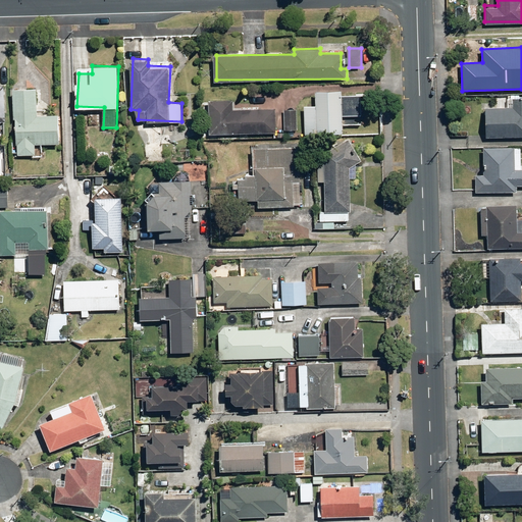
[(38,90),(12,90),(12,107),(14,107),(14,118),(17,118),(17,154),(36,154),(36,143),(60,143),(60,113),(38,113),(38,90)]
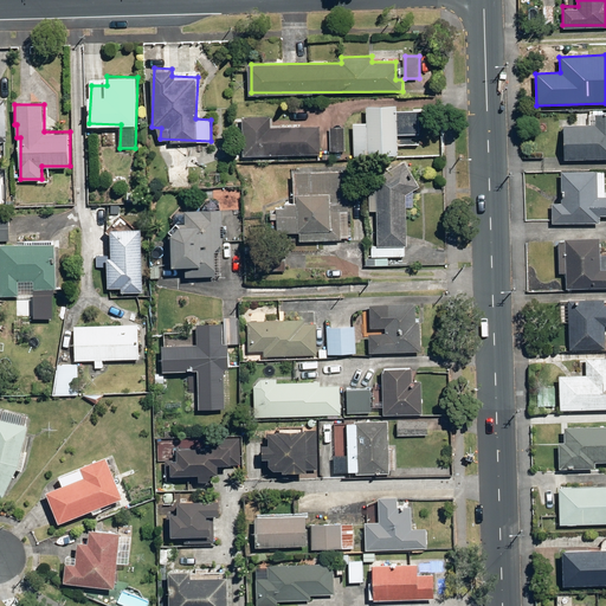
[(398,155),(398,134),(421,134),(423,109),(399,109),(399,105),(368,104),(367,124),(354,124),(353,154),(398,155)]
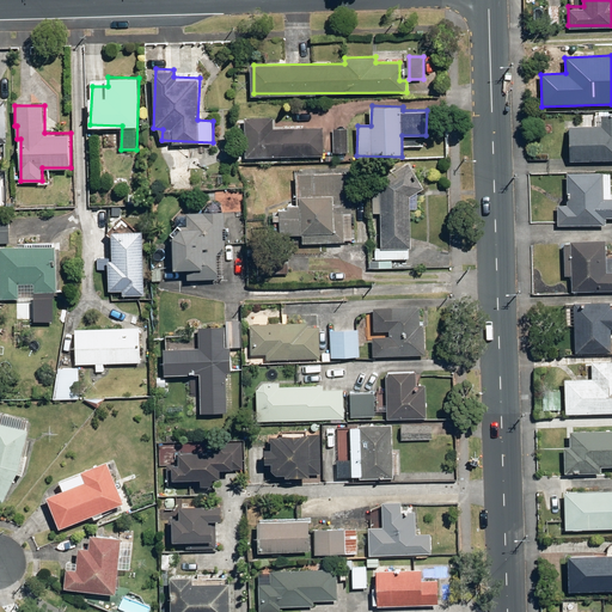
[(611,112),(597,112),(595,124),(571,123),(570,159),(611,160),(611,112)]
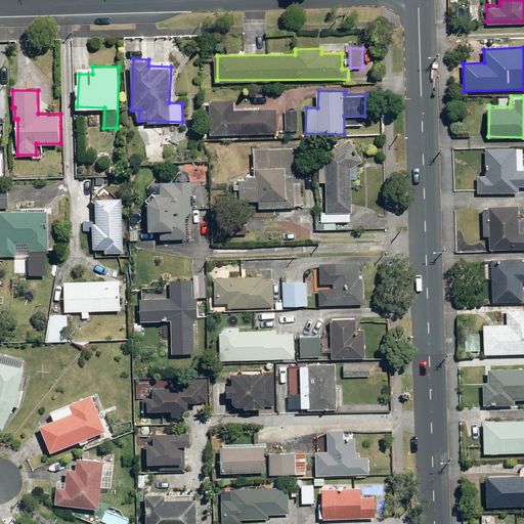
[(234,99),(210,99),(211,135),(276,132),(275,108),(235,111),(234,99)]
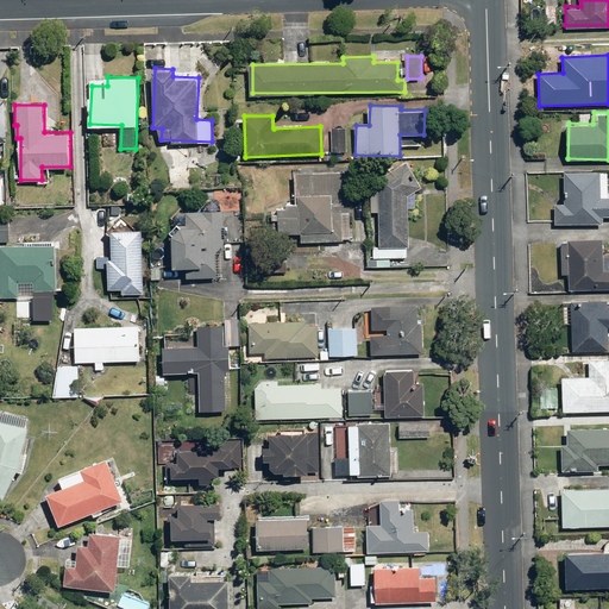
[(347,126),(332,126),(333,151),(347,151),(347,126)]
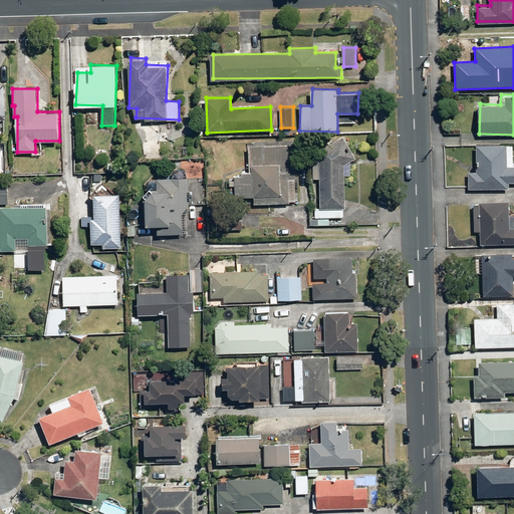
[(354,158),(343,136),(325,147),(325,168),(321,168),(319,217),(344,218),(345,175),(350,176),(351,161),(354,158)]
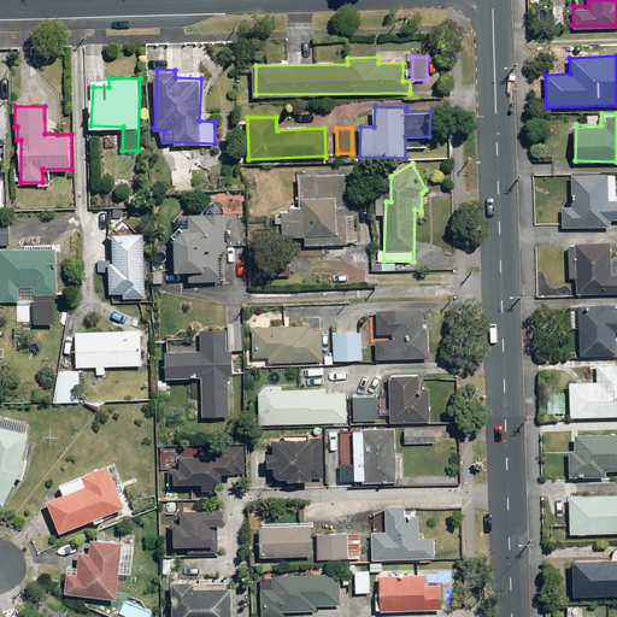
[(616,175),(616,174),(574,171),(571,199),(575,199),(574,206),(564,206),(563,225),(611,229),(611,219),(616,218),(616,198),(616,175)]
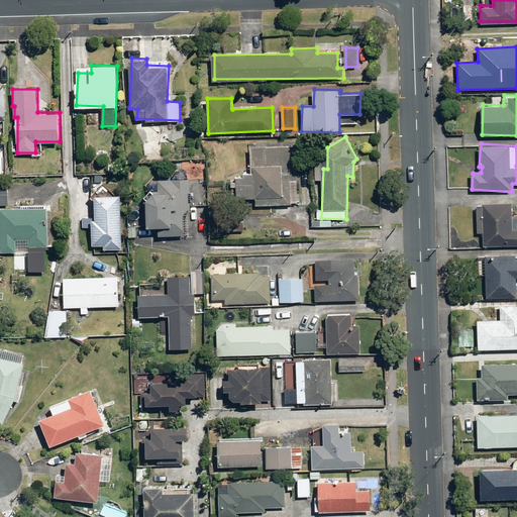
[(299,144),(252,145),(253,172),(235,172),(235,197),(254,196),(254,204),(300,203),(299,144)]
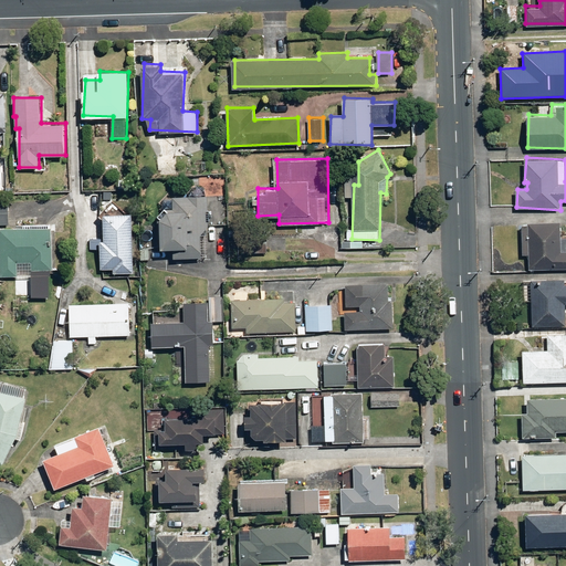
[(226,224),(224,182),(203,182),(203,196),(182,195),(182,198),(175,198),(174,208),(160,220),(161,248),(186,247),(186,259),(200,258),(201,271),(205,270),(205,281),(222,280),(222,258),(227,258),(226,233),(209,234),(209,226),(226,224)]
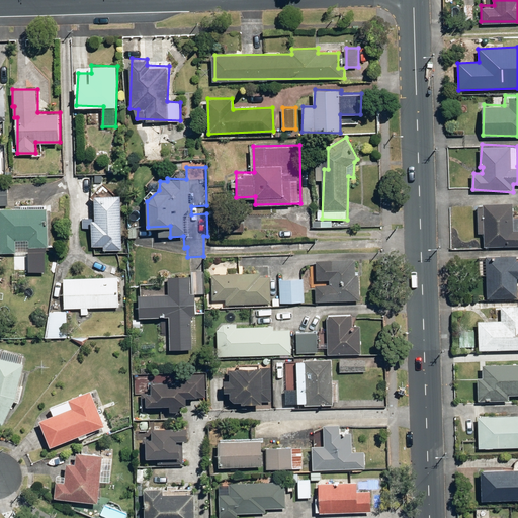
[(8,185),(0,185),(0,204),(8,204),(8,185)]
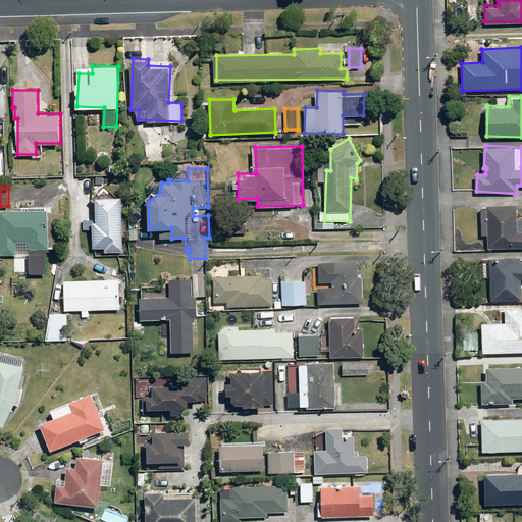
[(121,251),(122,196),(96,196),(96,219),(84,219),(84,229),(94,229),(94,247),(106,247),(106,251),(121,251)]
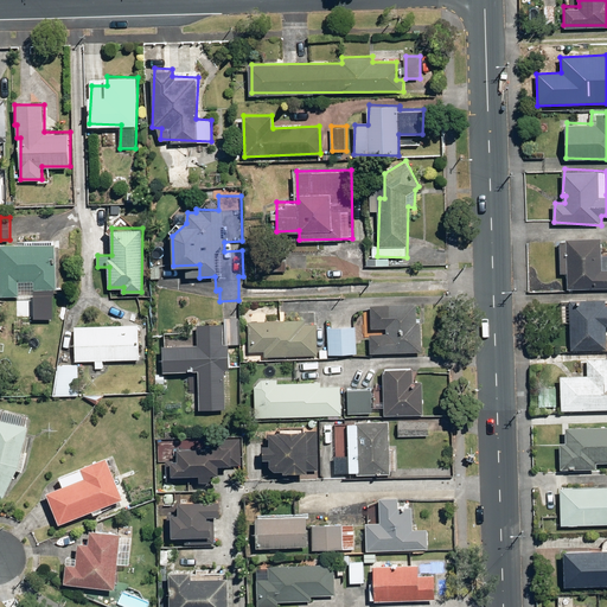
[(567,241),(561,241),(560,273),(567,273),(567,288),(606,288),(606,253),(601,254),(602,238),(567,237),(567,241)]
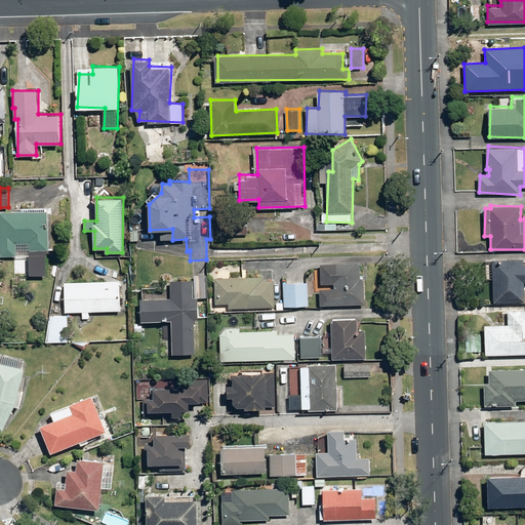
[(46,211),(1,210),(0,254),(31,255),(31,249),(48,249),(49,231),(45,230),(46,211)]
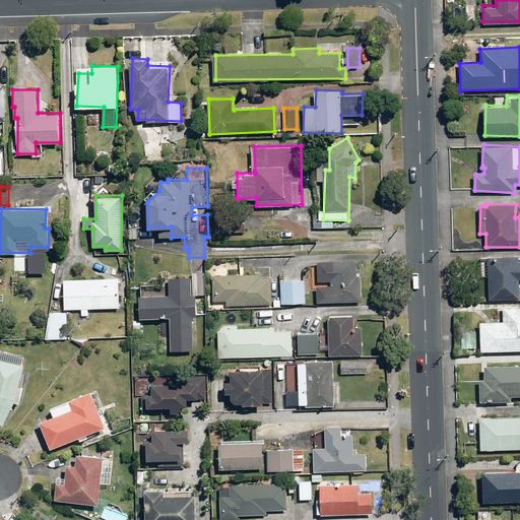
[(490,255),(489,300),(519,300),(519,278),(519,277),(519,258),(519,256),(490,255)]
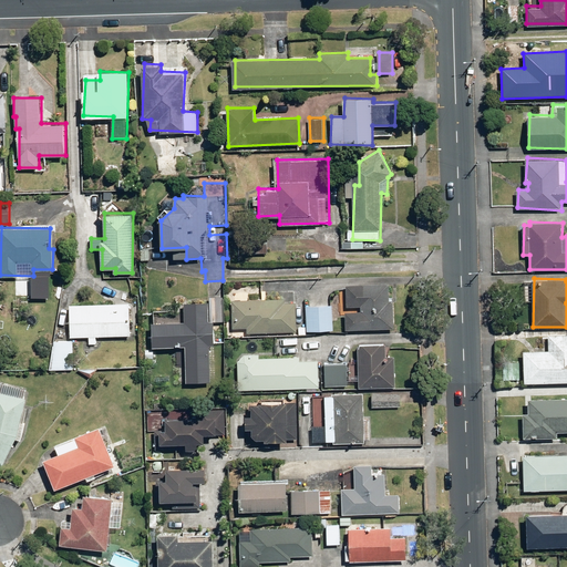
[(389,286),(347,285),(347,305),(361,306),(360,311),(347,310),(347,328),(394,329),(394,298),(389,298),(389,286)]
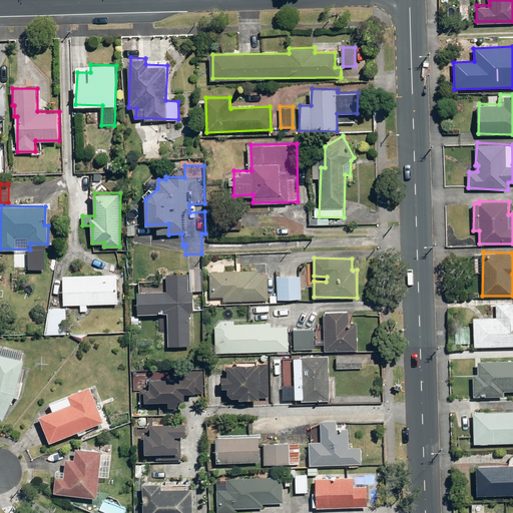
[(254,272),(223,271),(223,265),(213,265),(213,271),(211,271),(210,297),(223,297),(223,300),(254,301),(254,272)]
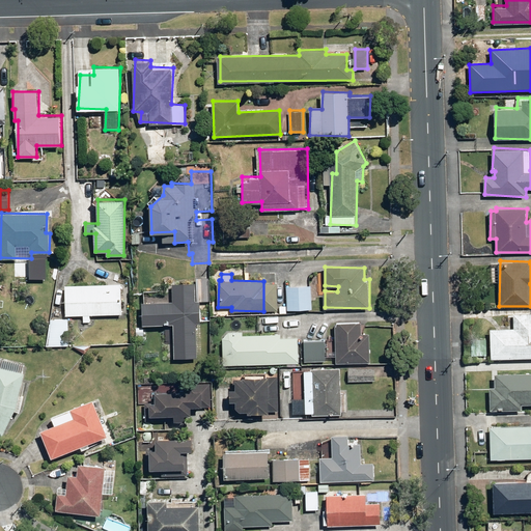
[(143,299),(143,324),(174,325),(173,358),(197,358),(198,323),(201,324),(201,301),(211,301),(212,278),(196,277),(196,285),(172,284),(172,300),(143,299)]
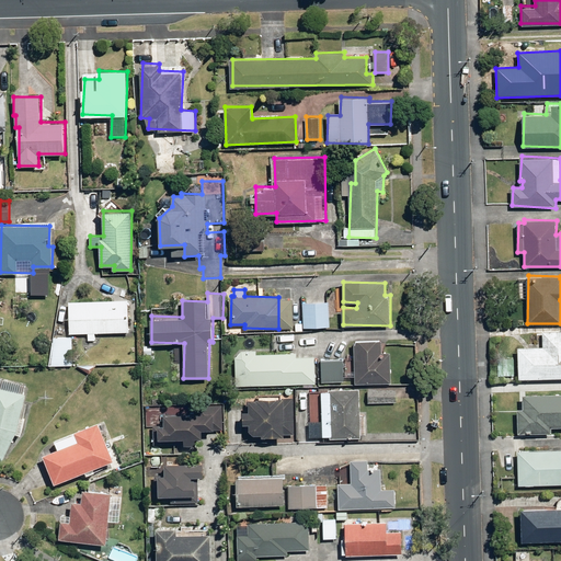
[(128,300),(70,300),(70,332),(90,332),(89,340),(96,340),(96,332),(136,333),(136,304),(128,304),(128,300)]
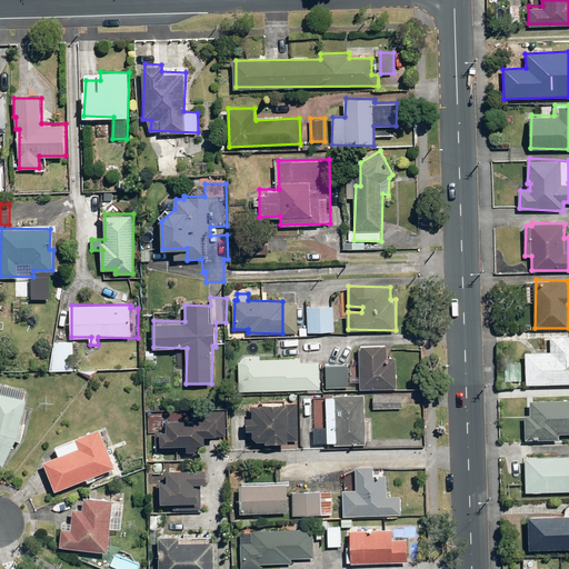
[(333,306),(308,306),(308,330),(333,331),(333,306)]
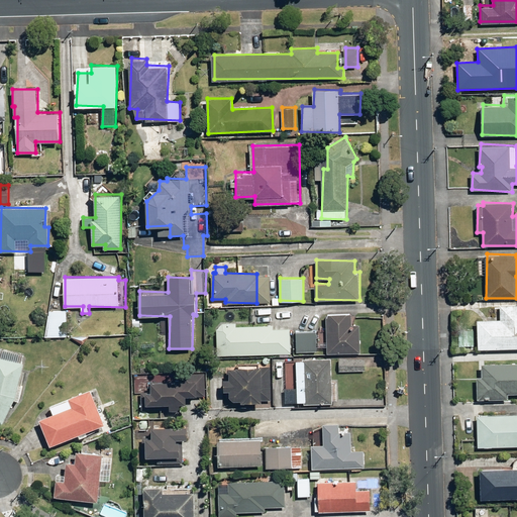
[(516,304),(500,304),(500,316),(477,317),(478,349),(516,347),(516,304)]
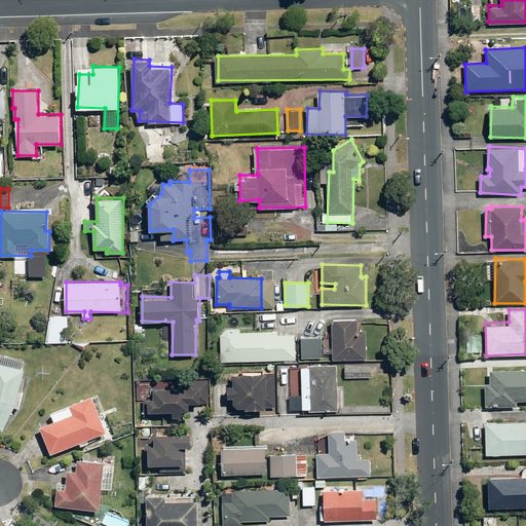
[(69,317),(50,315),(47,342),(66,344),(69,317)]
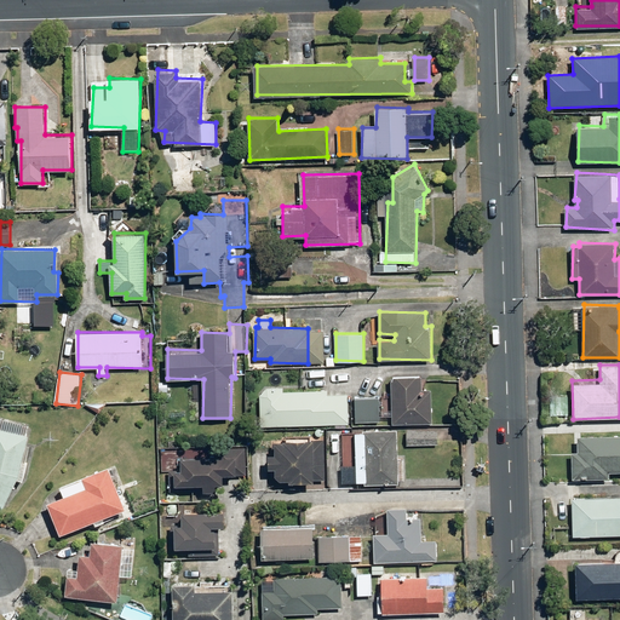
[(395,392),(383,392),(384,415),(394,415),(394,423),(432,422),(431,390),(423,390),(423,374),(394,375),(395,392)]
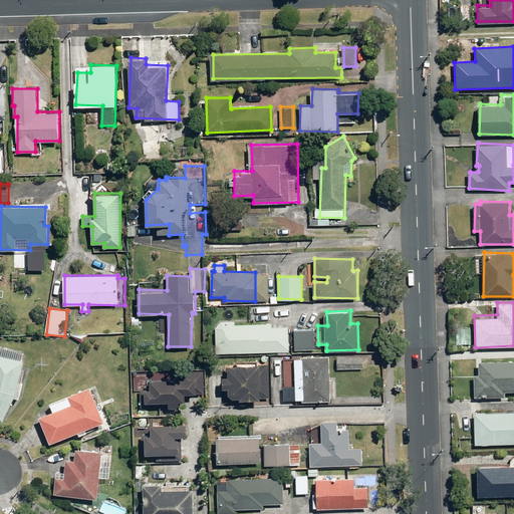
[(219,345),(219,353),(290,352),(289,312),(263,312),(263,323),(241,323),(241,320),(215,320),(215,345),(219,345)]
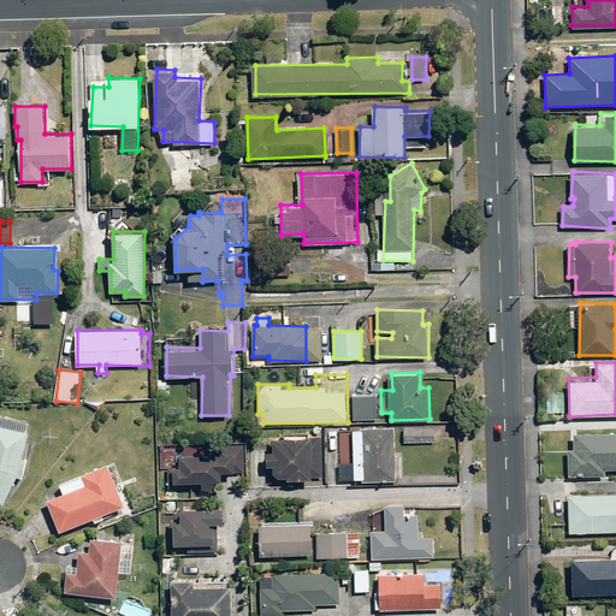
[(378,395),(354,395),(354,419),(378,420),(378,395)]
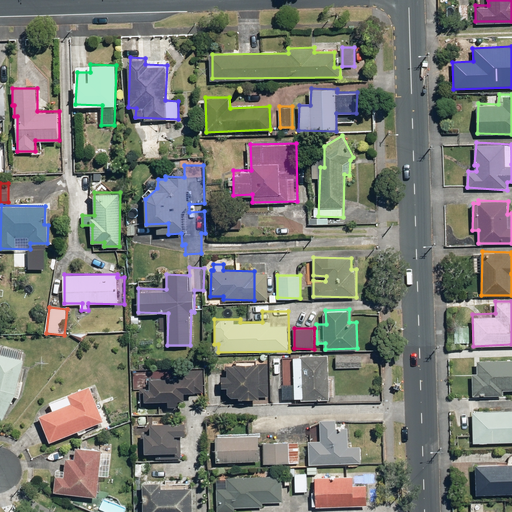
[(25,350),(1,344),(0,345),(0,416),(4,418),(15,395),(23,397),(30,369),(21,367),(25,350)]
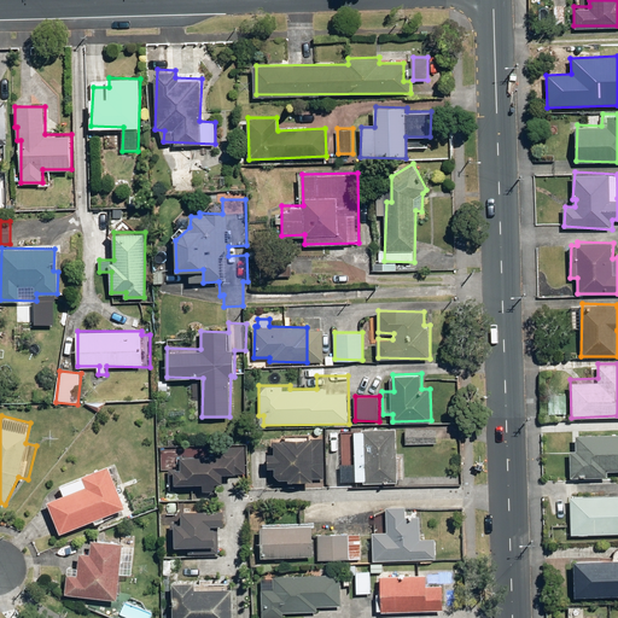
[(437,427),(404,427),(404,443),(437,443),(437,427)]
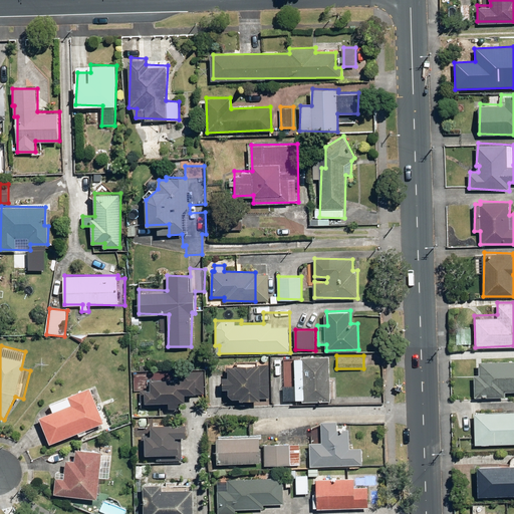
[(330,356),(295,356),(296,400),(330,400),(330,356)]
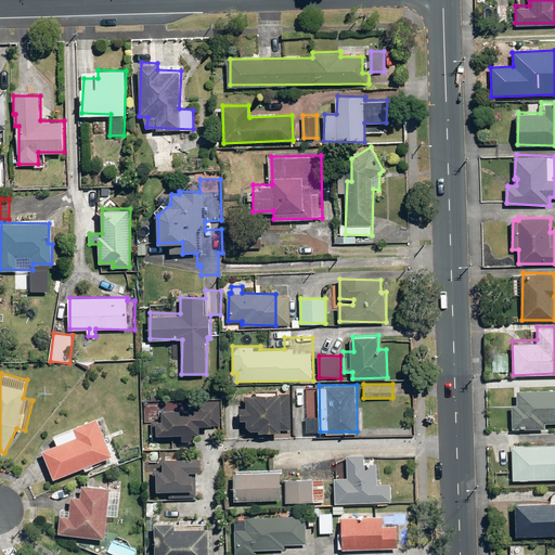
[(554,387),(519,386),(518,403),(513,403),(512,429),(545,430),(546,418),(554,418),(554,387)]
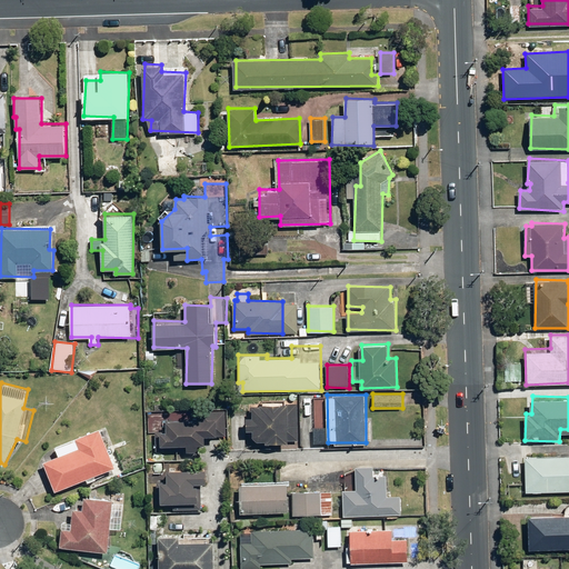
[(300,442),(299,401),(255,402),(256,417),(249,417),(249,429),(256,429),(256,440),(267,440),(267,443),(300,442)]
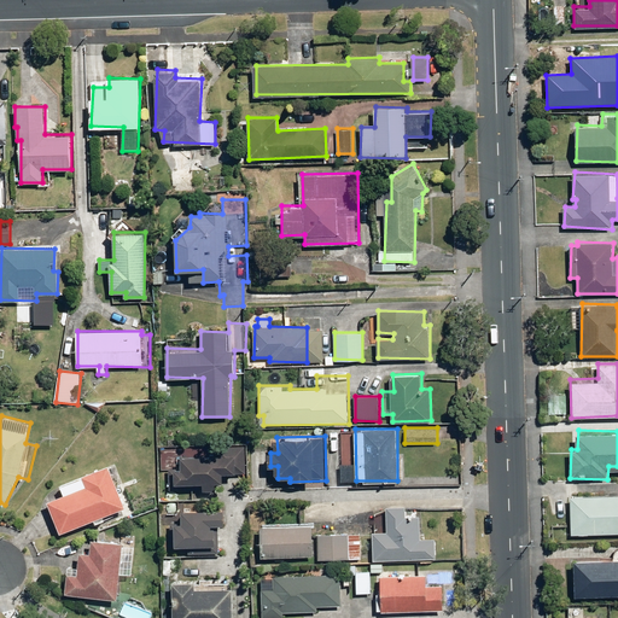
[(188,482),(204,483),(204,490),(216,491),(216,484),(225,484),(226,471),(246,473),(248,447),(220,444),(219,455),(180,452),(179,466),(172,466),(170,488),(188,489),(188,482)]
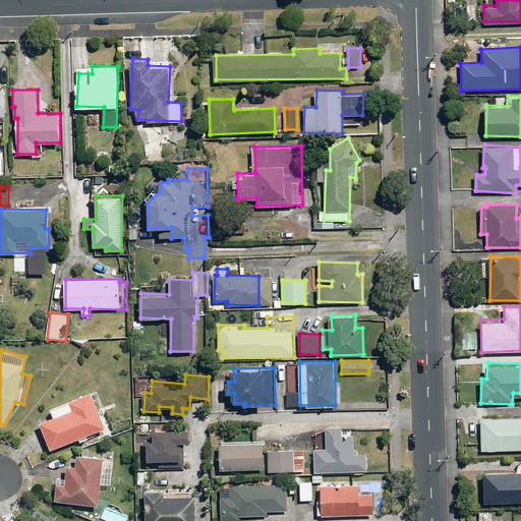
[(105,427),(92,392),(51,408),(54,415),(41,421),(51,449),(105,427)]
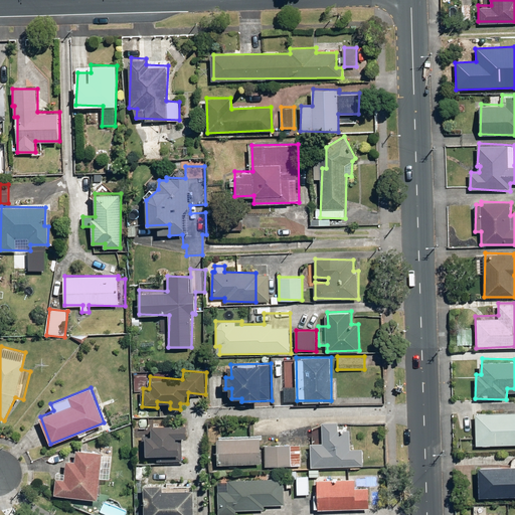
[(514,412),(476,413),(477,445),(514,444),(514,412)]
